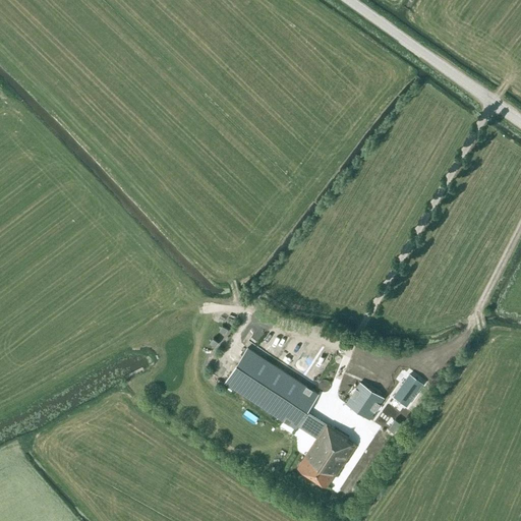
[(247,347),(225,383),(295,429),(298,424),(317,438),(298,467),(327,486),(334,475),(336,476),(356,445),(347,439),(348,438),(327,423),(326,424),(306,411),(319,394),(247,347)]
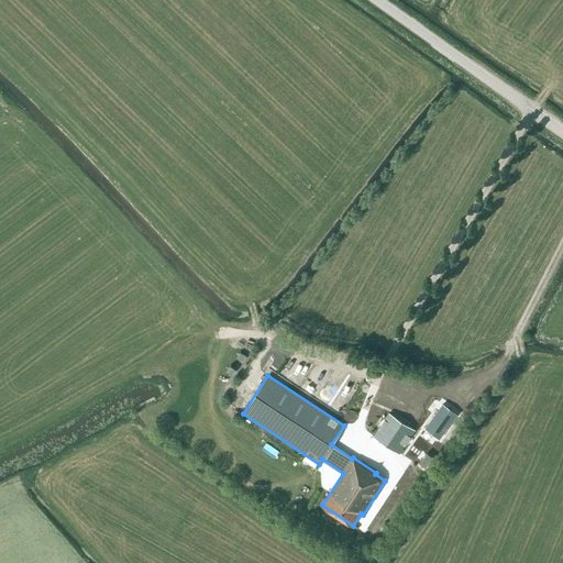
[(456,412),(442,404),(426,428),(440,437),(456,412)]
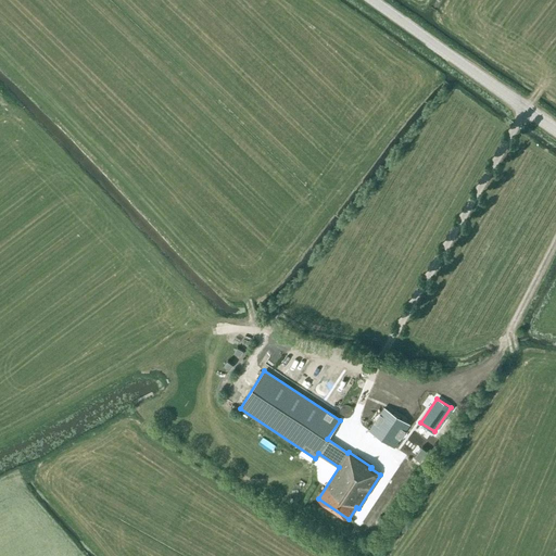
[(354,407),(343,402),(339,409),(350,416),(354,407)]
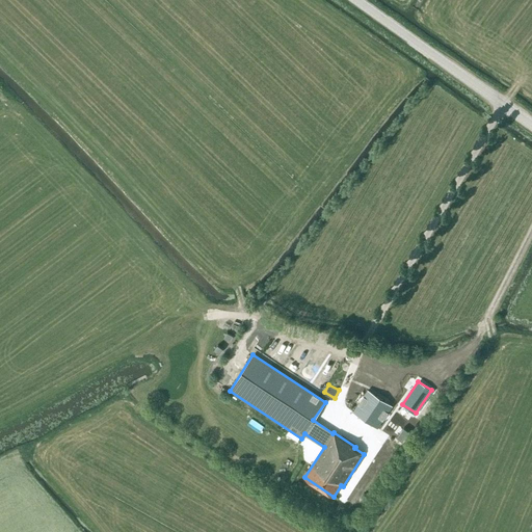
[(377,428),(392,406),(368,391),(353,413),(377,428)]
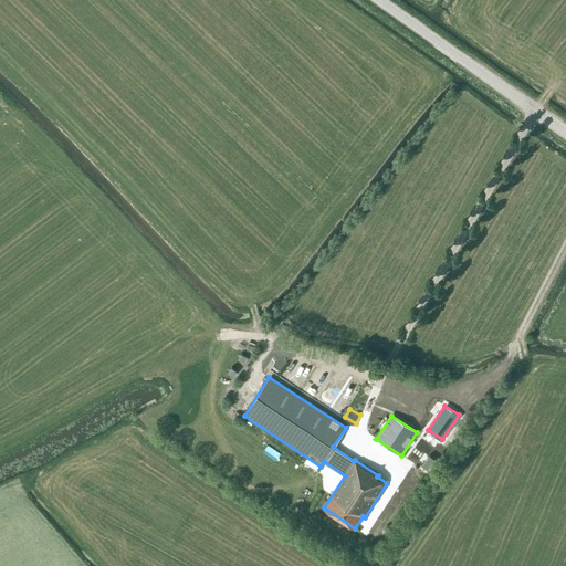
[(422,429),(405,452),(426,469),(444,446),(422,429)]
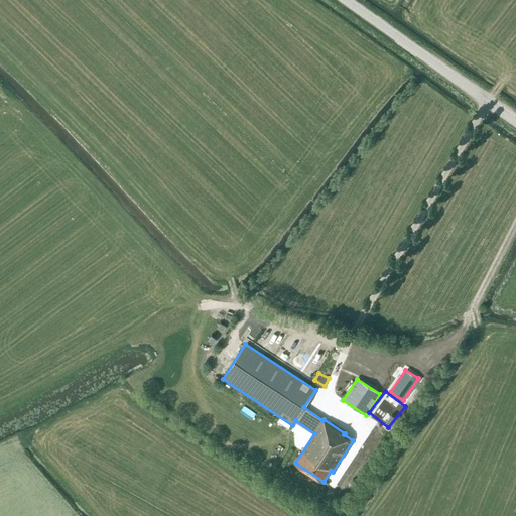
All buildings are outlined.
